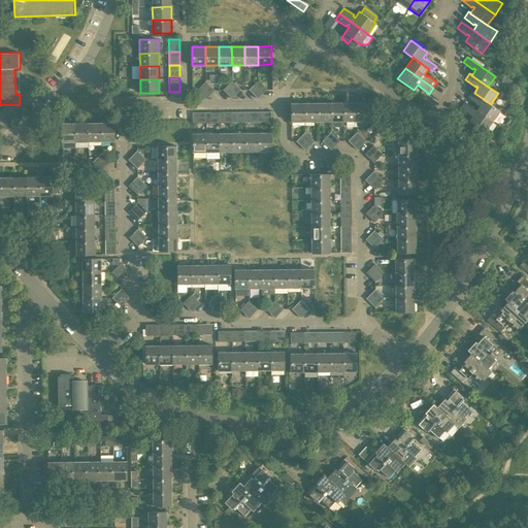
[(232,80),(228,86),(236,94),(240,90),(232,80)]
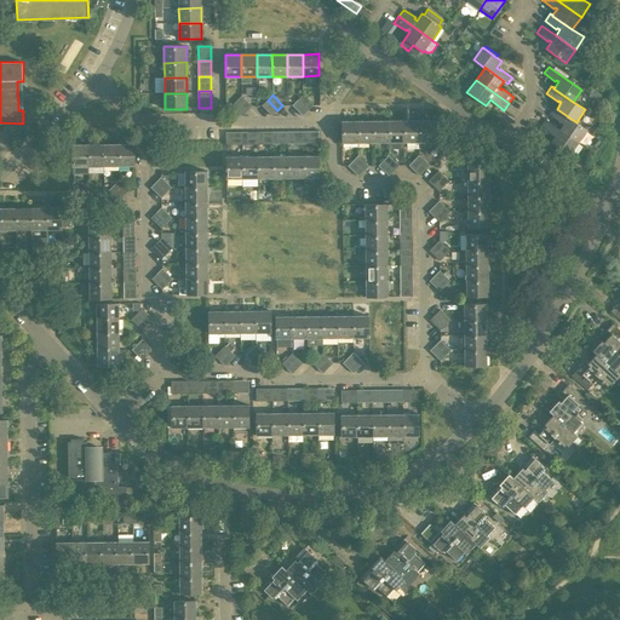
[(303,95),(298,99),(308,110),(313,104),(303,95)]
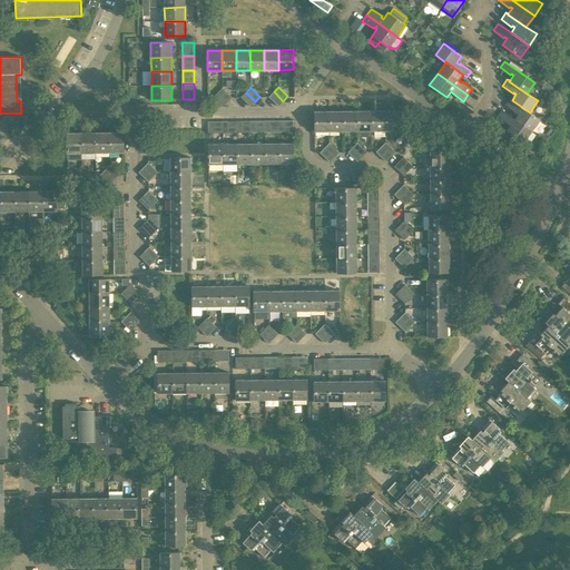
[(223,88),(217,92),(227,101),(232,97),(223,88)]
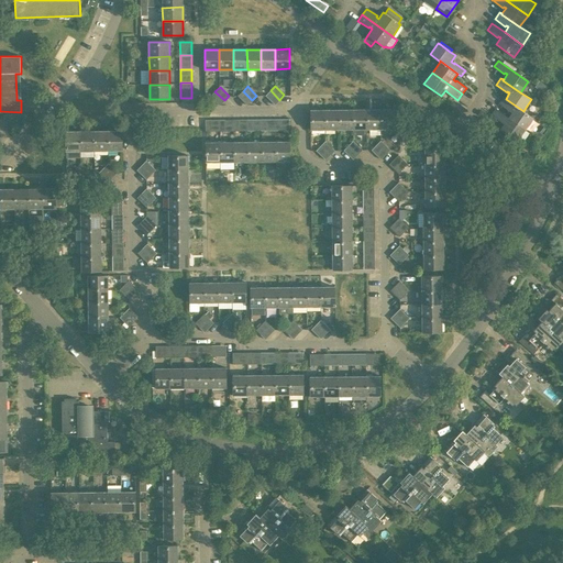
[(275,105),(279,100),(271,90),(265,95),(275,105)]
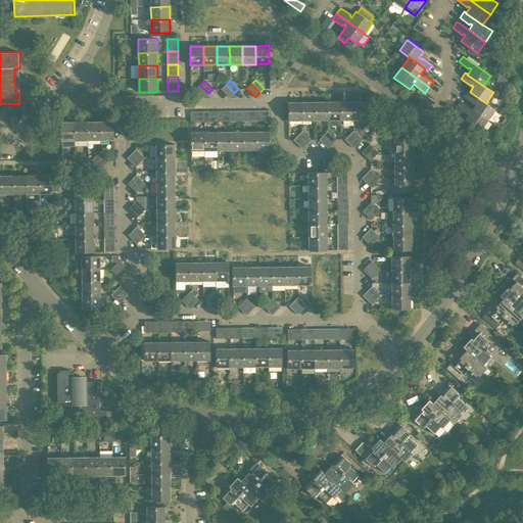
[(204,98),(208,93),(199,85),(195,89),(204,98)]
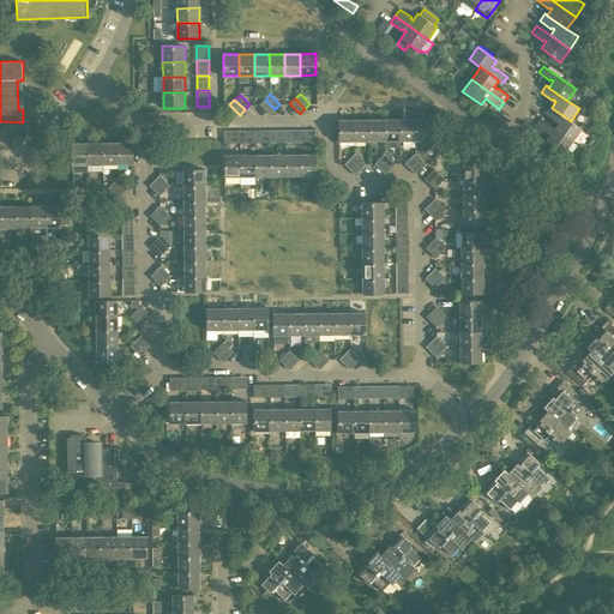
[(270,114),(275,109),(265,100),(259,104),(270,114)]
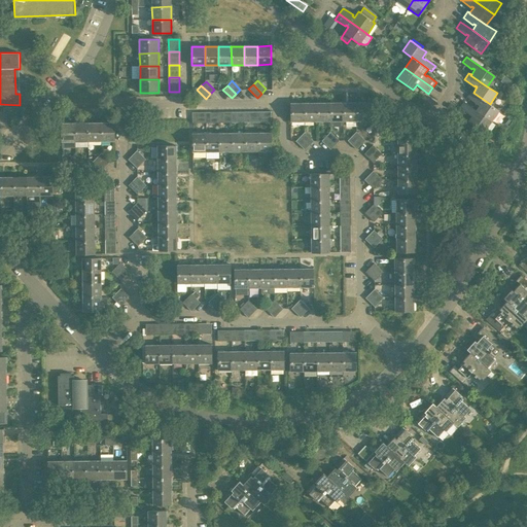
[(490,104),(473,93),(470,91),(466,97),(477,104),(478,102),(480,104),(476,109),(476,110),(491,121),(499,111),(490,104)]
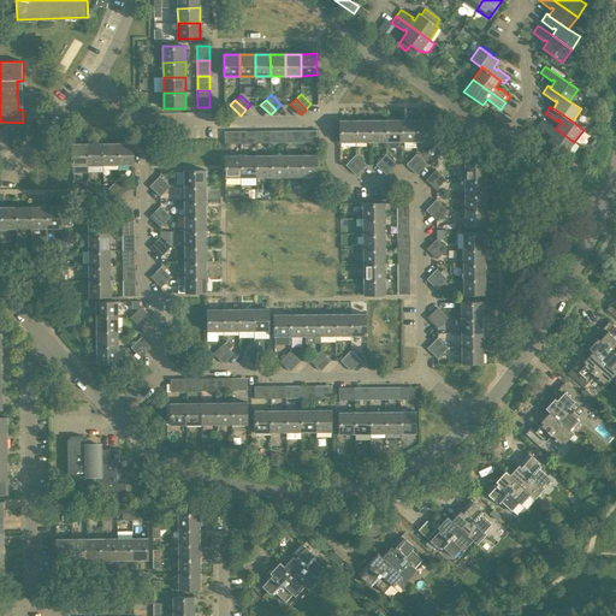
[(546,141),(566,155),(574,142),(556,129),(556,128),(542,118),(537,125),(548,134),(549,132),(551,135),(546,141)]
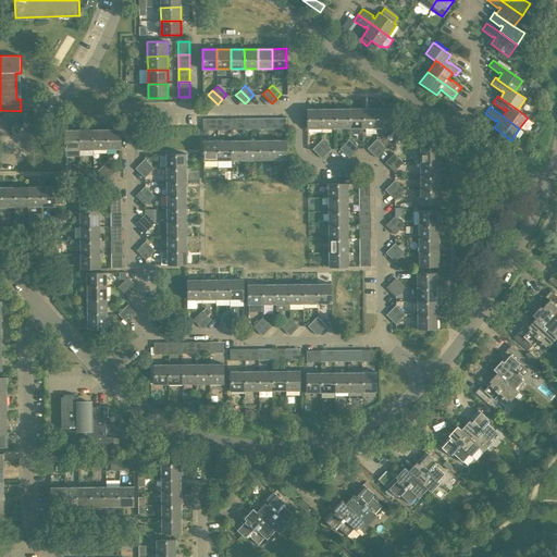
[(334,109),(335,128),(349,127),(349,108),(334,109)]
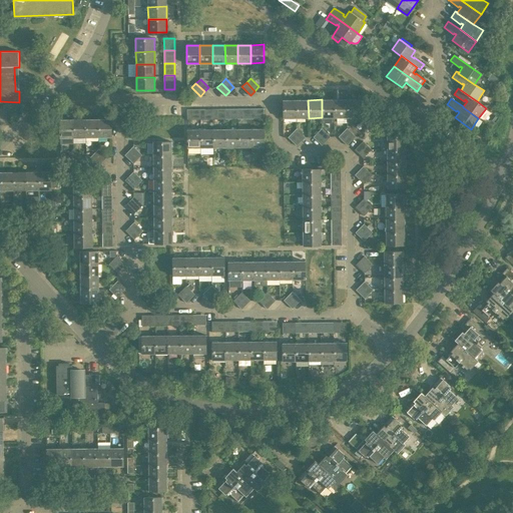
[(335,122),(335,117),(335,99),(322,99),(322,117),(322,122),(335,122)]
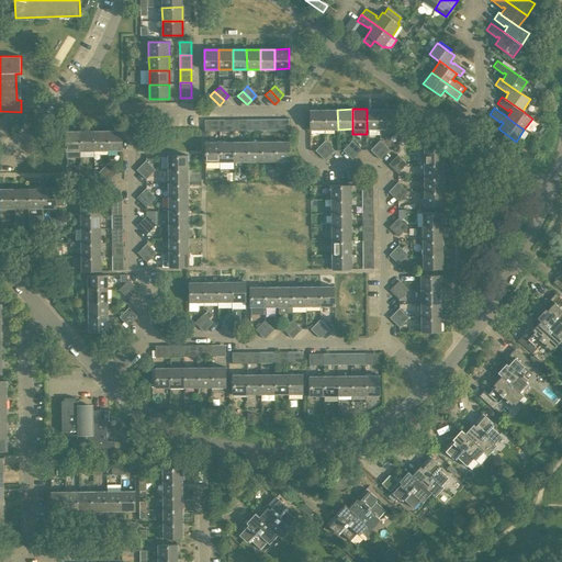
[(367,109),(367,128),(380,128),(380,109),(367,109)]
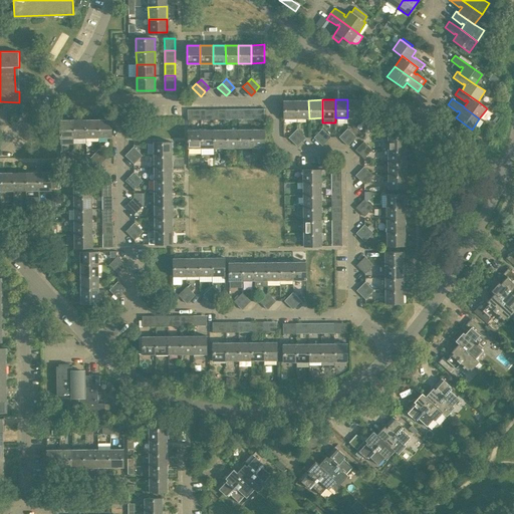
[(360,99),(347,99),(347,117),(360,117),(360,99)]
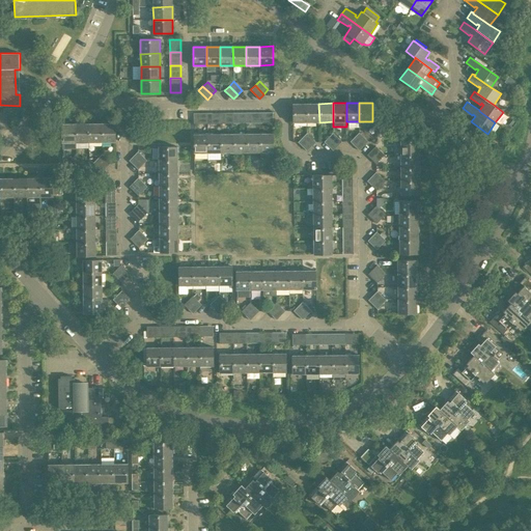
[(294,122),(307,122),(307,104),(292,104),(294,122)]
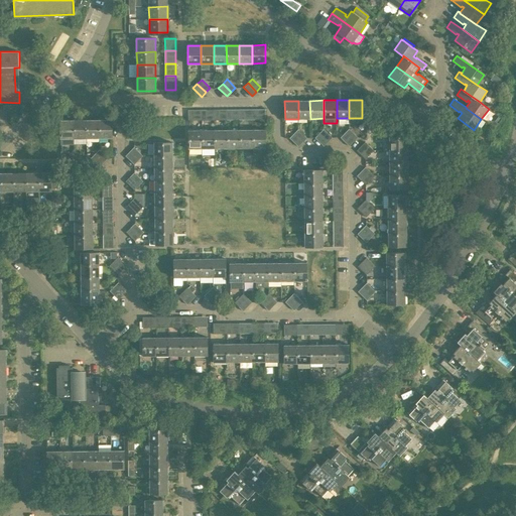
[(310,119),(309,101),(298,101),(298,119),(310,119)]
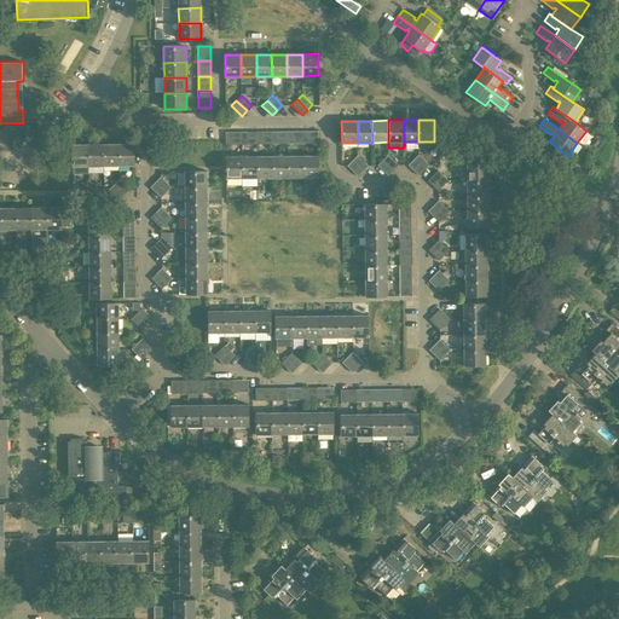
[(241,144),(255,144),(255,131),(241,132),(241,144)]
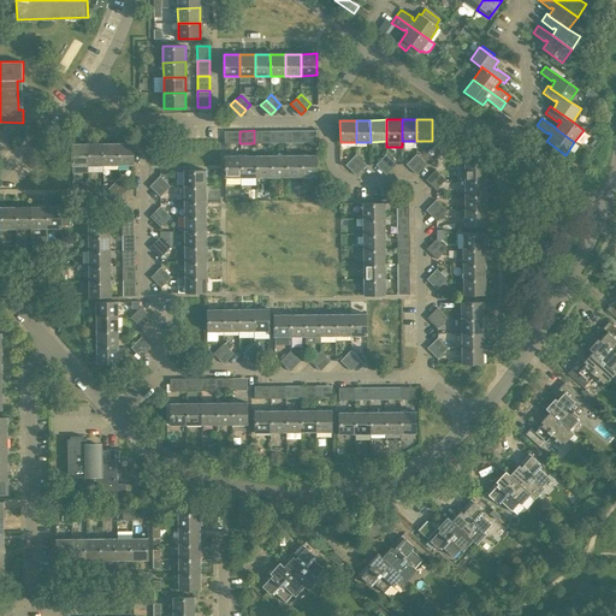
[(254,143),(270,142),(270,130),(254,130),(254,143)]
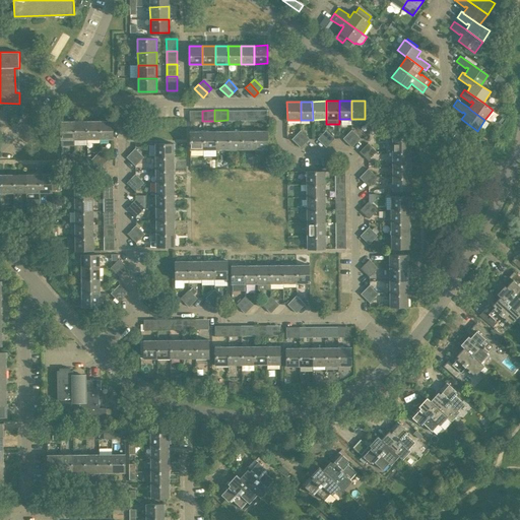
[(228,120),(240,120),(240,110),(228,110),(228,120)]
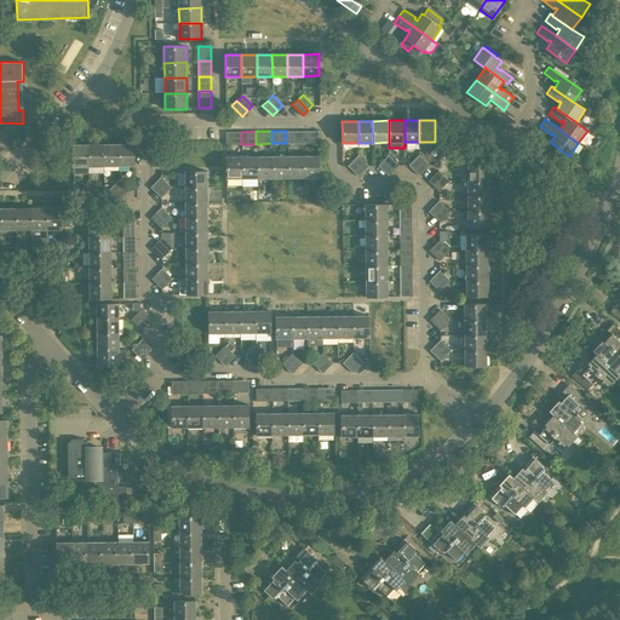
[(286,143),(302,143),(302,131),(286,131),(286,143)]
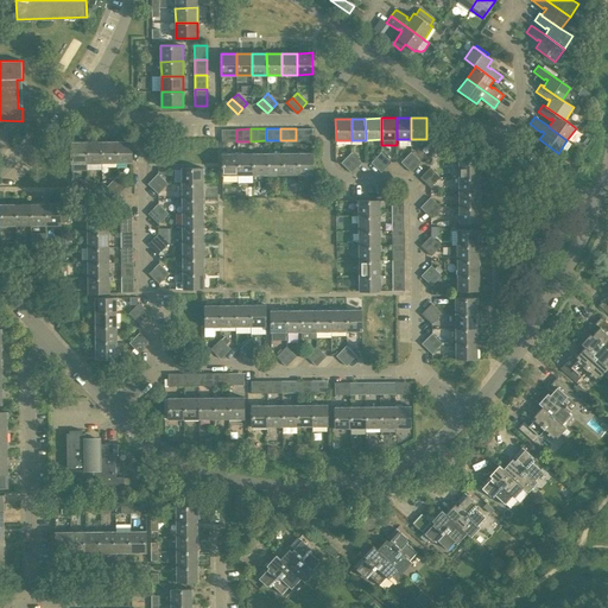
[(314,128),(296,128),(296,140),(314,140),(314,135),(314,128)]
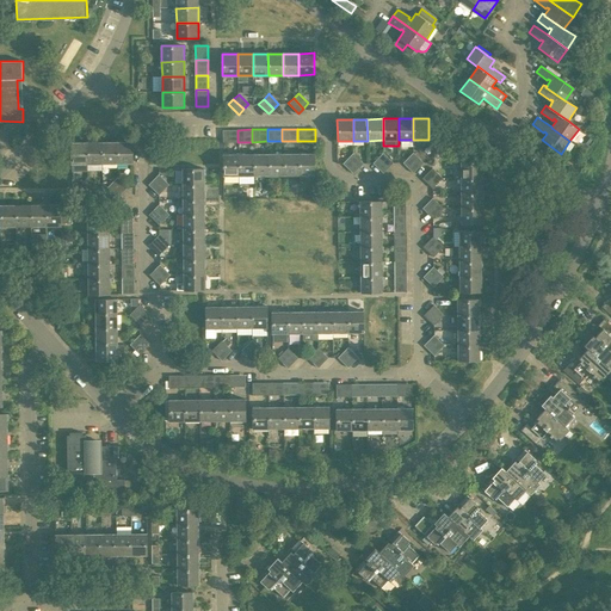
[(223,142),(238,142),(238,130),(223,130),(223,142)]
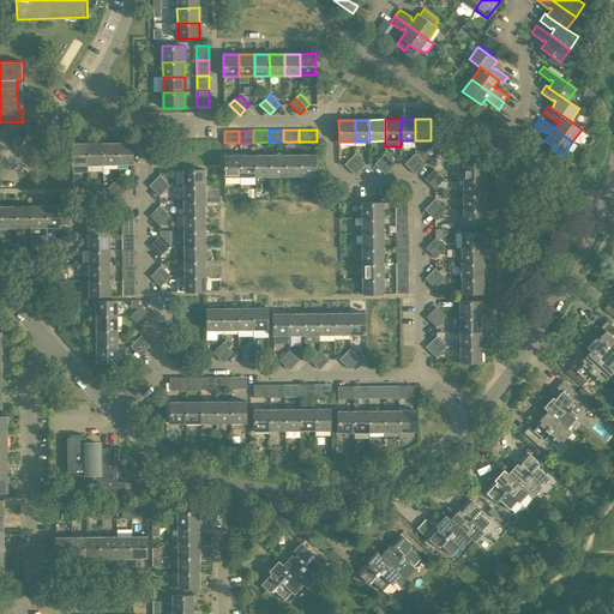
[(133,143),(118,144),(118,164),(133,164),(133,143)]
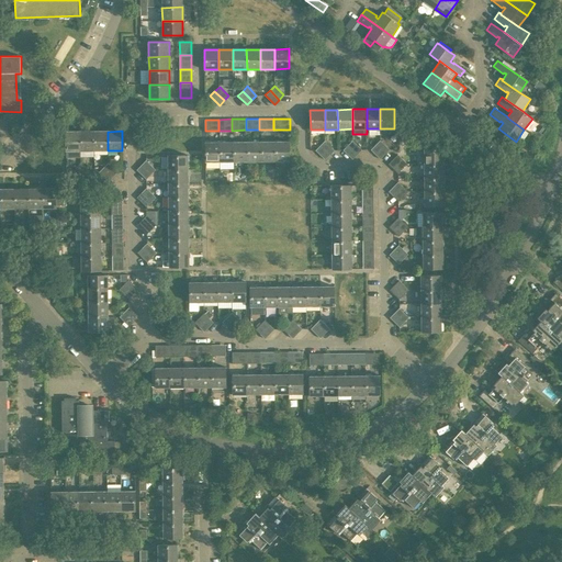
[(66,152),(80,152),(80,132),(65,132),(66,152)]
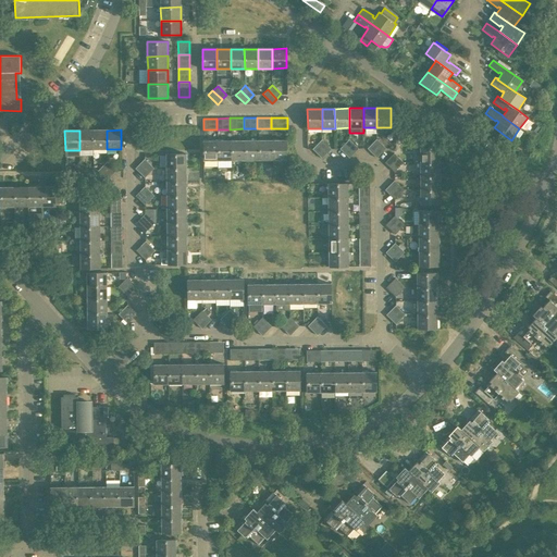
[(79,131),(79,150),(94,150),(93,131),(79,131)]
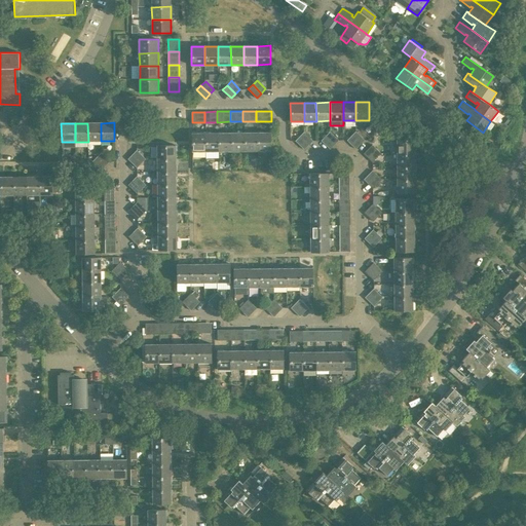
[(87,123),(88,142),(101,141),(101,123),(87,123)]
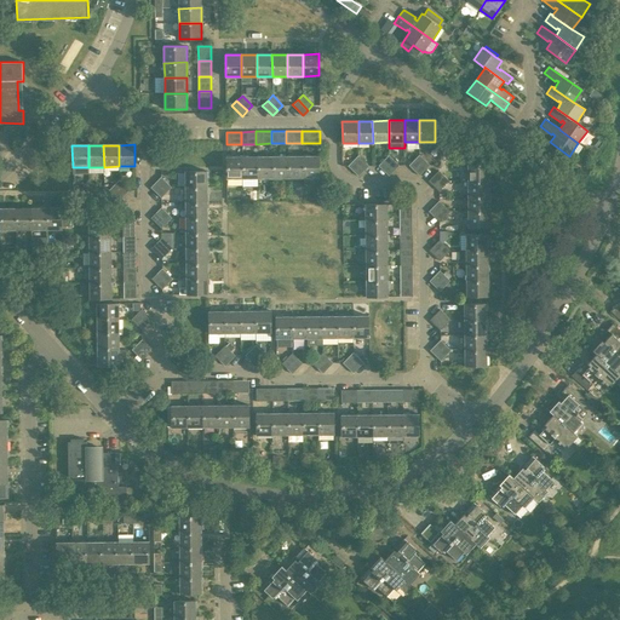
[(288,156),(288,178),(304,178),(304,155),(288,156)]
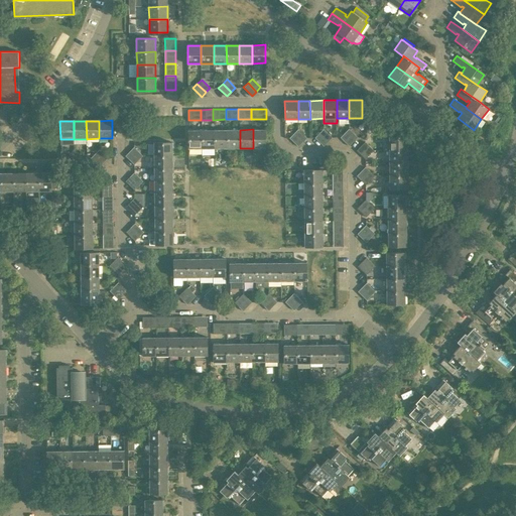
[(266,129),(253,129),(253,148),(266,147),(266,129)]
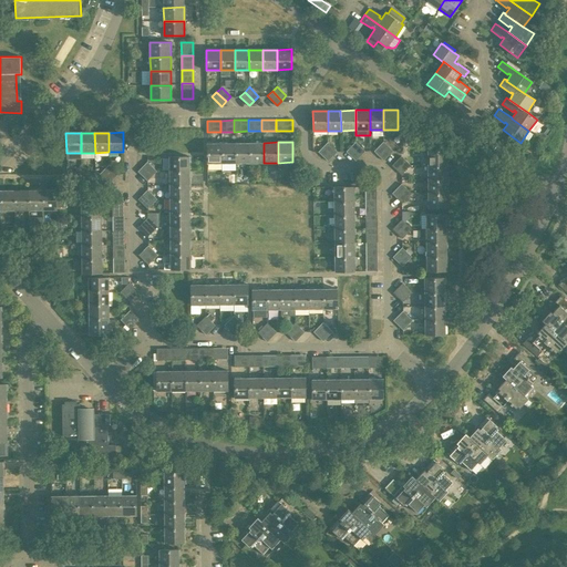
[(328,142),(323,146),(332,156),(338,151),(328,142)]
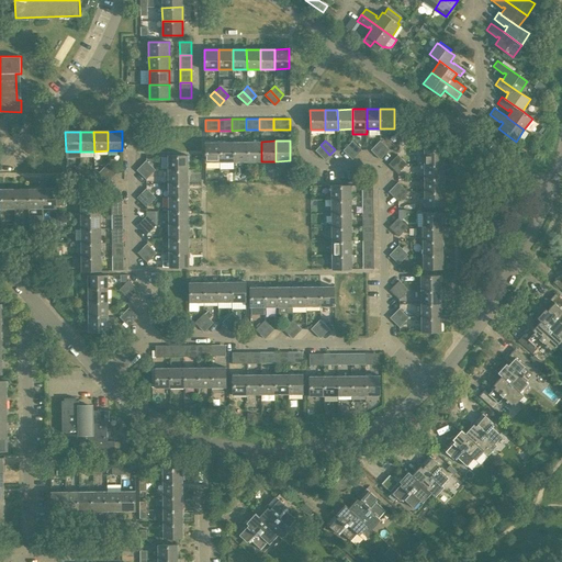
[(352,141),(348,145),(358,154),(362,149),(352,141)]
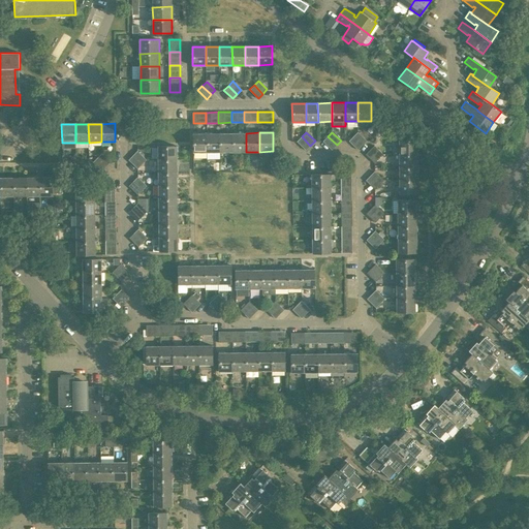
[(349,141),(353,145),(363,136),(358,132),(349,141)]
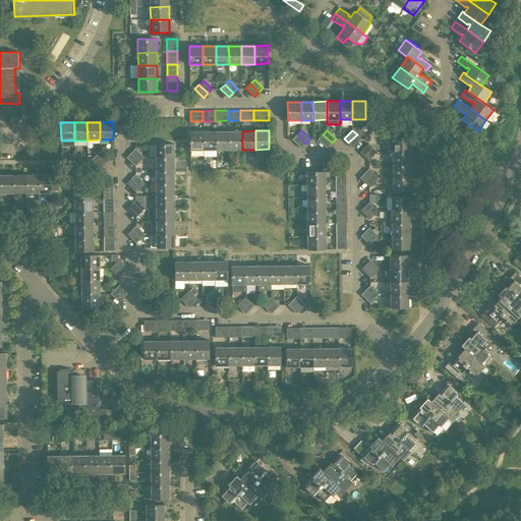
[(190,150),(204,150),(204,131),(190,131),(190,150)]
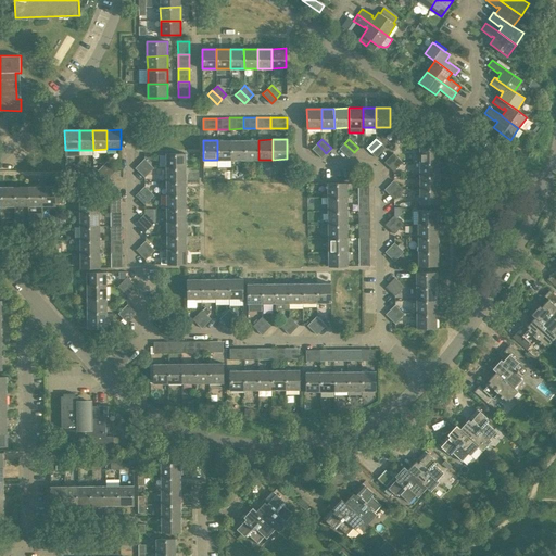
[(217,140),(217,160),(231,160),(231,140),(217,140)]
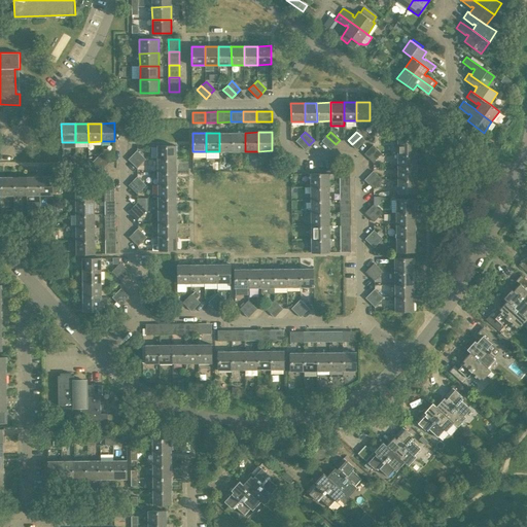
[(219,133),(219,151),(233,151),(232,133),(219,133)]
